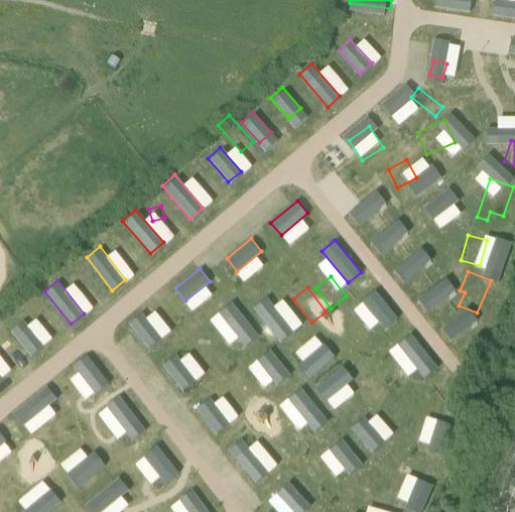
[(385,328),(397,316),(375,289),(362,299),(385,328)]
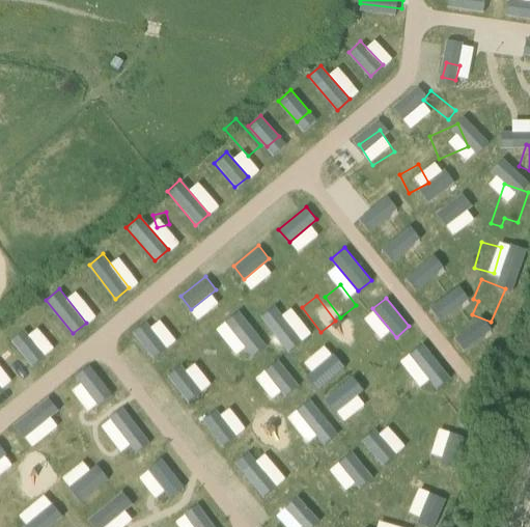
[(39,304),(22,320),(29,328),(47,312),(39,304)]
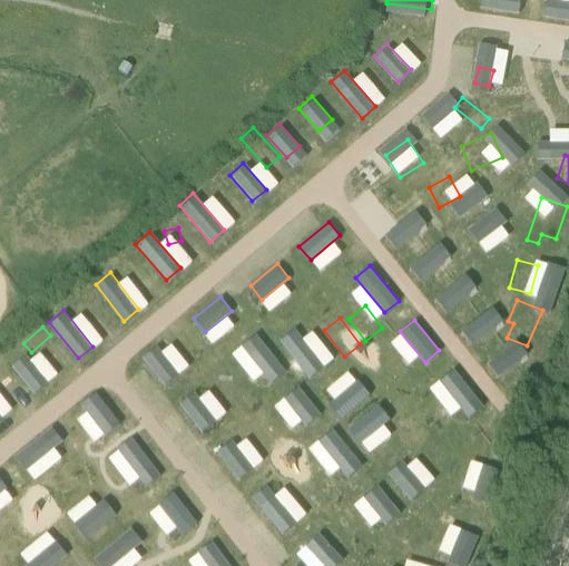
[(285,371),(256,333),(242,344),(271,382),(285,371)]
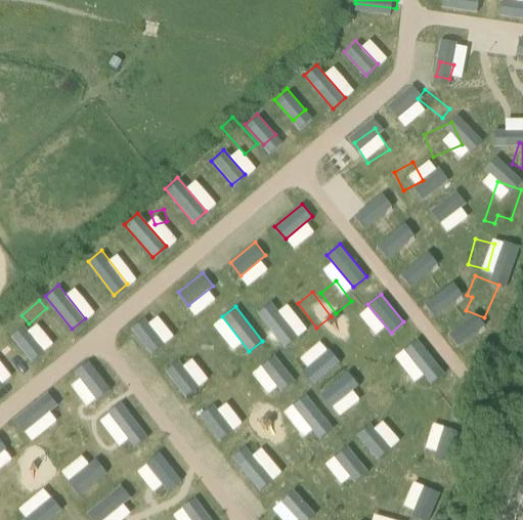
[(359,335),(351,340),(360,353),(382,338),(365,315),(352,325),(359,335)]
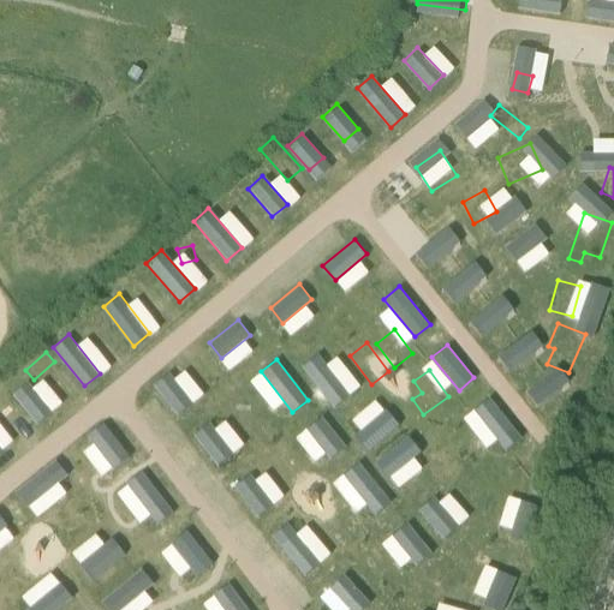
[(154,384),(178,414),(192,402),(170,372),(154,384)]
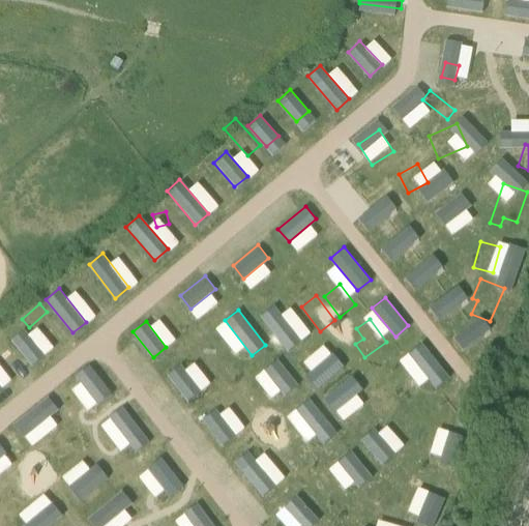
[(25,328),(11,339),(32,363),(46,353),(25,328)]
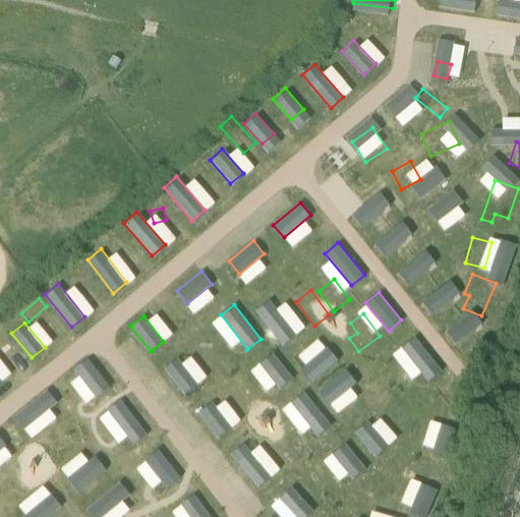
[(48,325),(37,333),(45,343),(55,335),(48,325)]
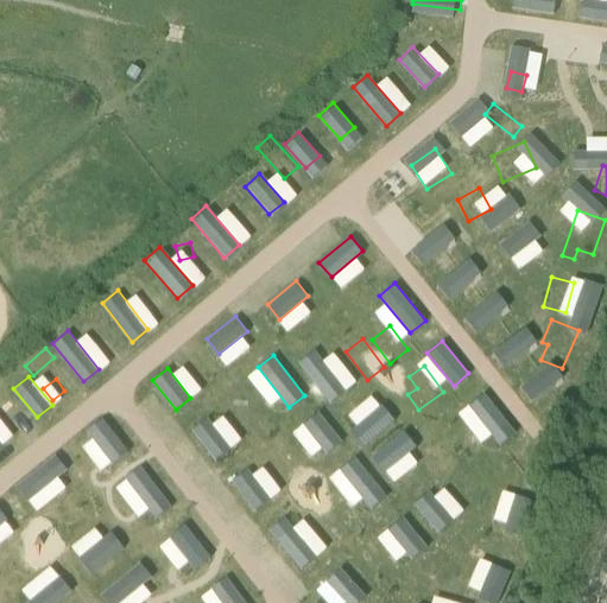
[(341,440),(318,412),(303,424),(327,454),(341,440)]
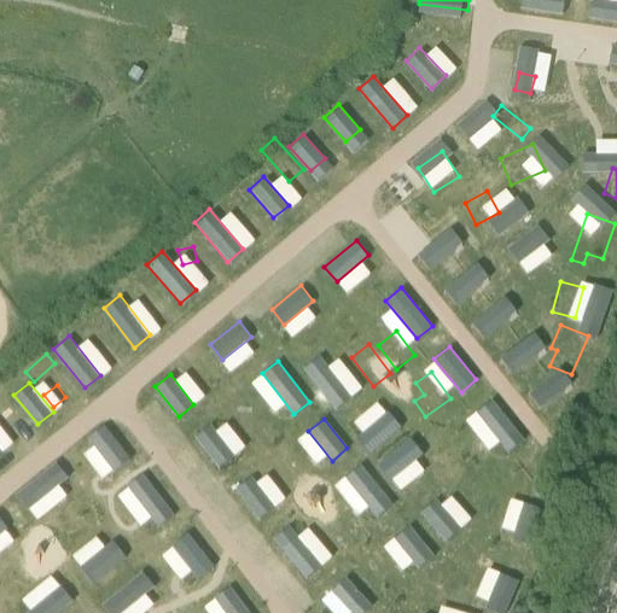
[(104,425),(88,437),(114,470),(129,457),(104,425)]
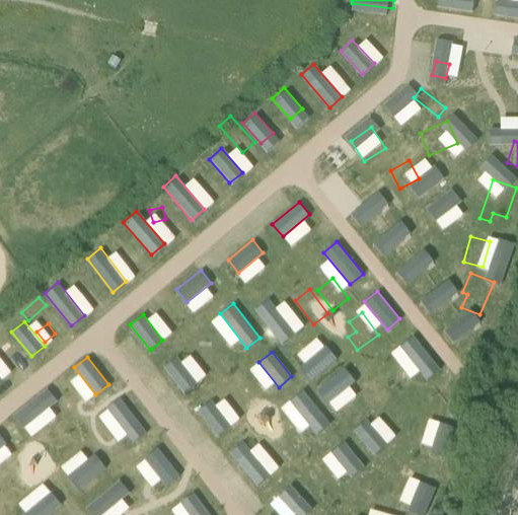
[(163,367),(183,392),(197,381),(176,357),(163,367)]
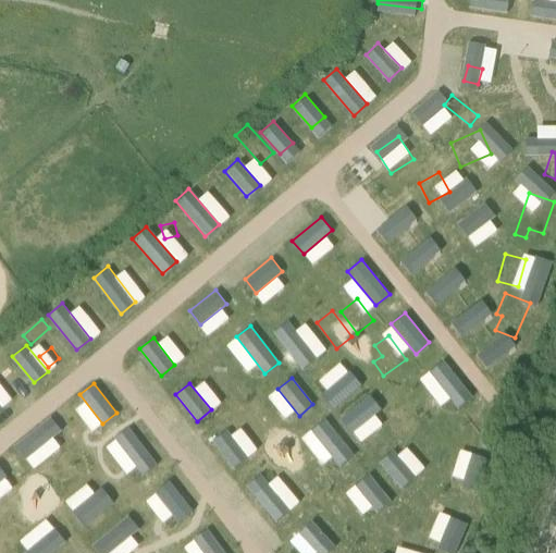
[(51,417),(15,446),(26,459),(62,430),(51,417)]
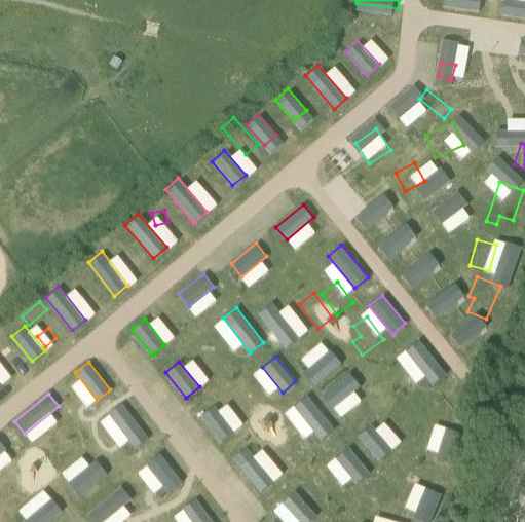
[(334,430),(307,395),(294,405),(321,440),(334,430)]
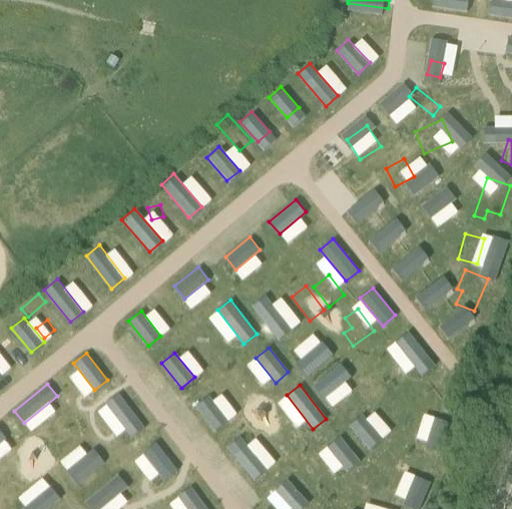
[(118,392),(105,402),(130,435),(143,425),(118,392)]
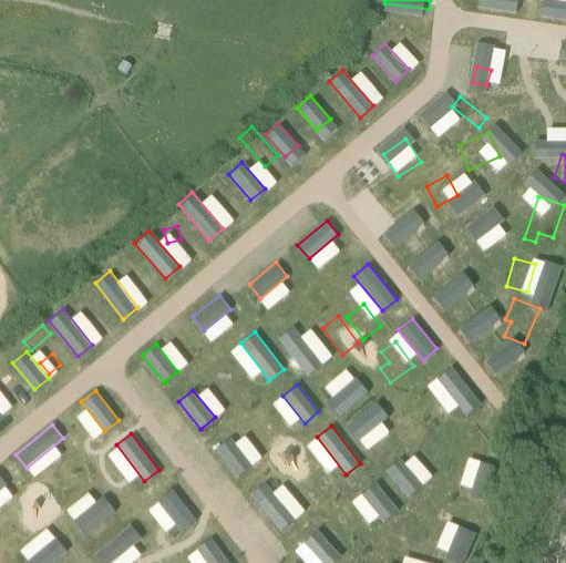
[(251,466),(230,437),(216,448),(237,476),(251,466)]
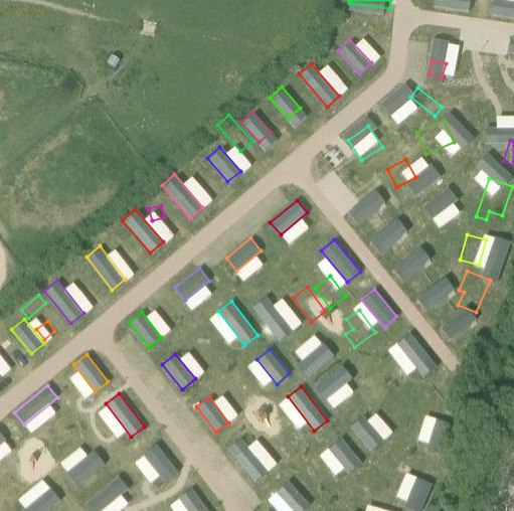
[(425,399),(406,415),(422,435),(442,418),(425,399)]
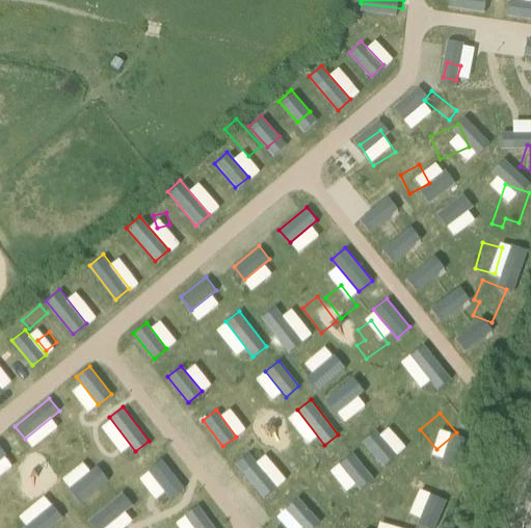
[(402,432),(414,424),(406,414),(395,422),(402,432)]
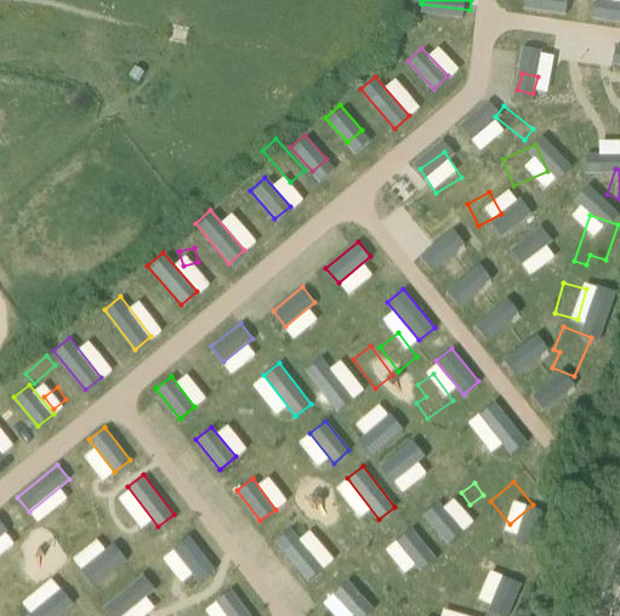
[(488,501),(476,512),(489,526),(501,517),(488,501)]
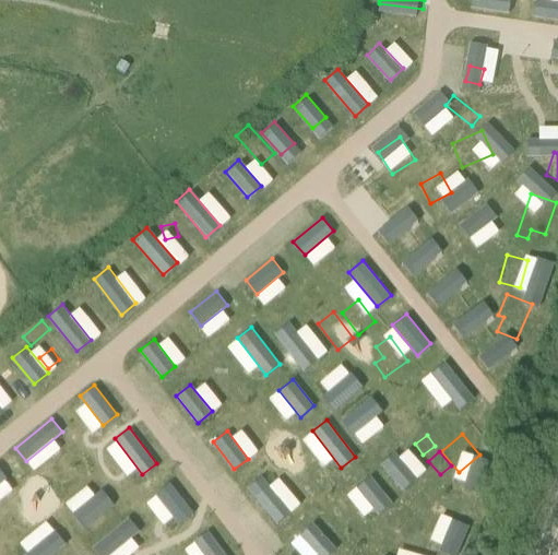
[(260,467),(270,482),(288,470),(279,455),(260,467)]
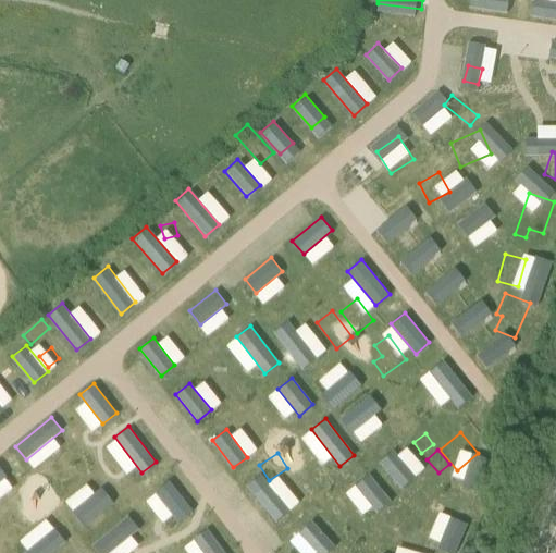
[(289,510),(260,474),(247,484),(276,520),(289,510)]
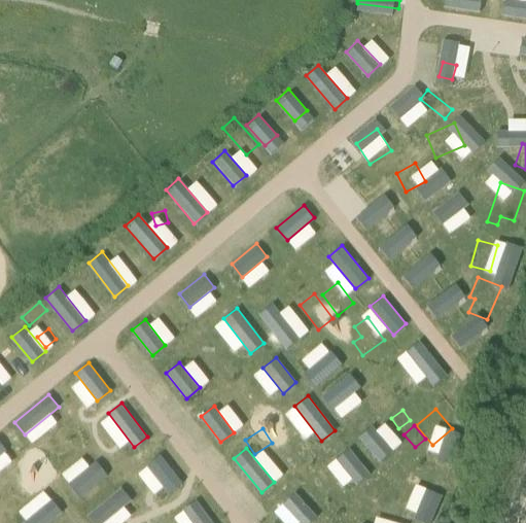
[(370,474),(349,448),(336,458),(356,484),(370,474)]
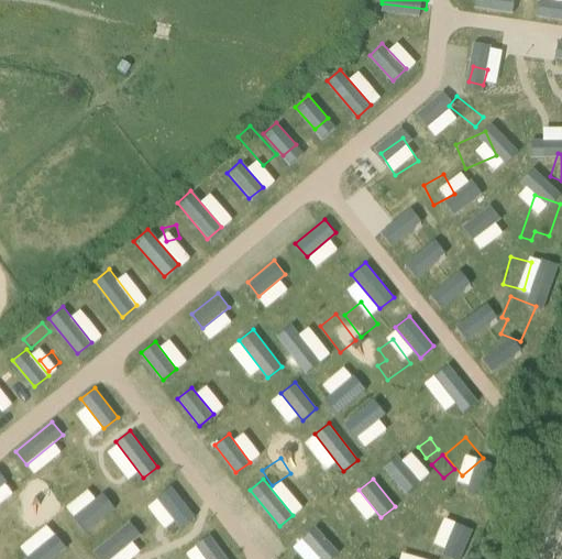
[(172,484),(156,496),(180,526),(195,515),(172,484)]
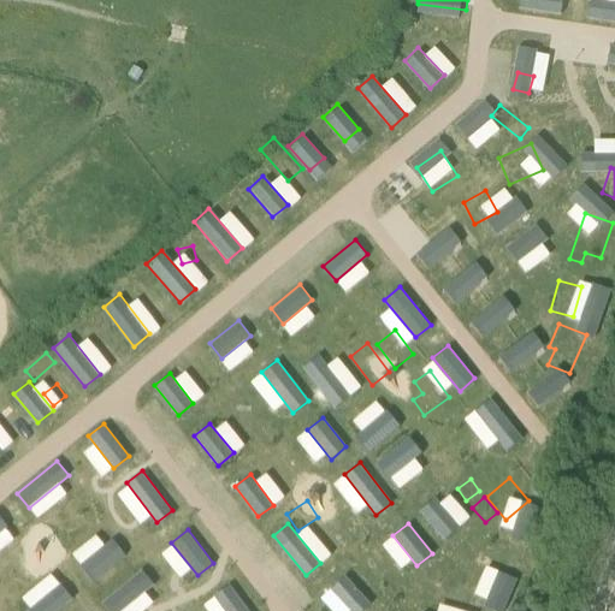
[(124,553),(112,539),(80,565),(92,580),(124,553)]
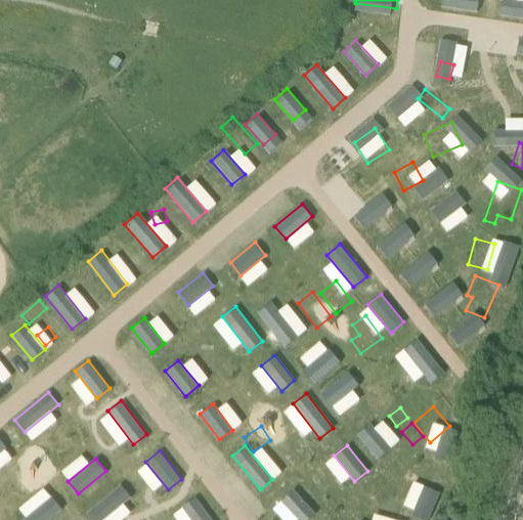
[(121,484),(87,512),(93,519),(102,519),(131,496),(121,484)]
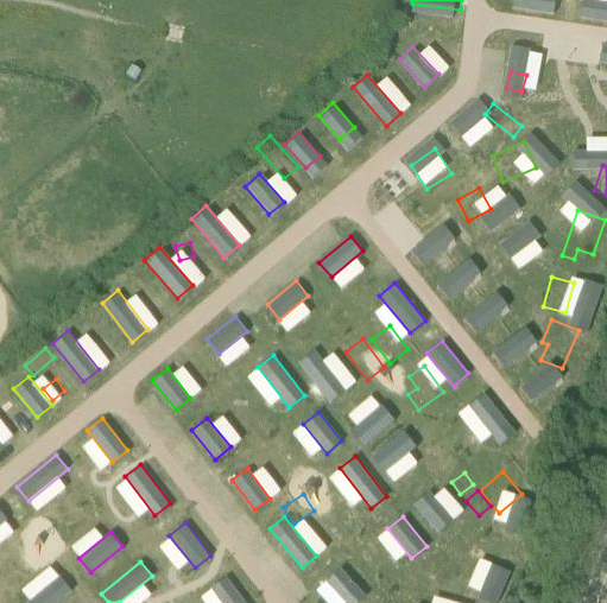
[(356,602),(365,595),(340,567),(326,581),(347,602),(356,602)]
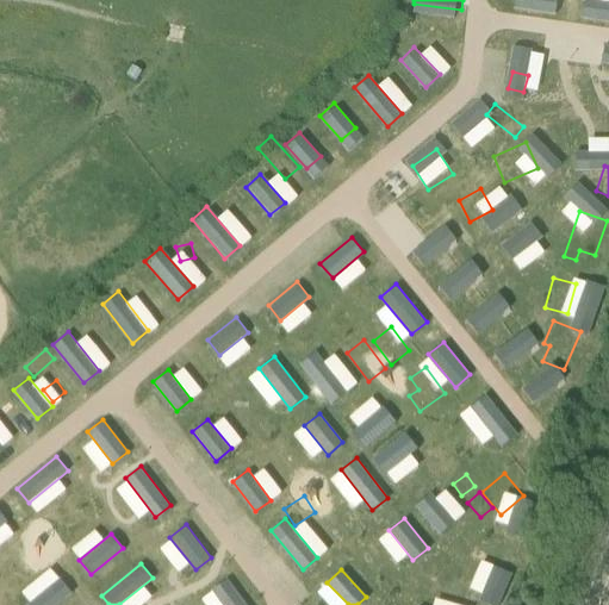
[(474,604),(488,584),(473,577),(457,604),(474,604)]
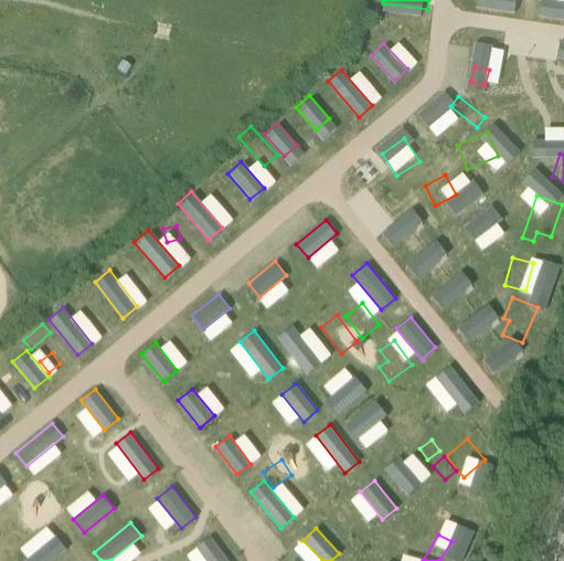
[(55,536),(24,560),(51,560),(66,549),(55,536)]
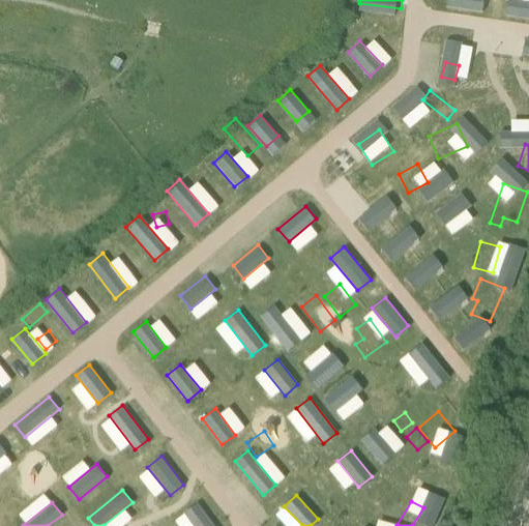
[(214,525),(197,502),(184,512),(195,525),(214,525)]
